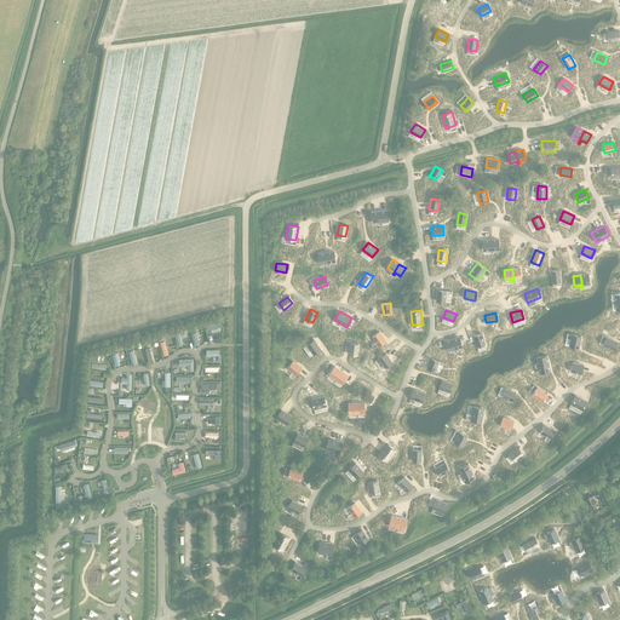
[(379,345),(386,340),(382,334),(379,332),(373,337),(379,345)]
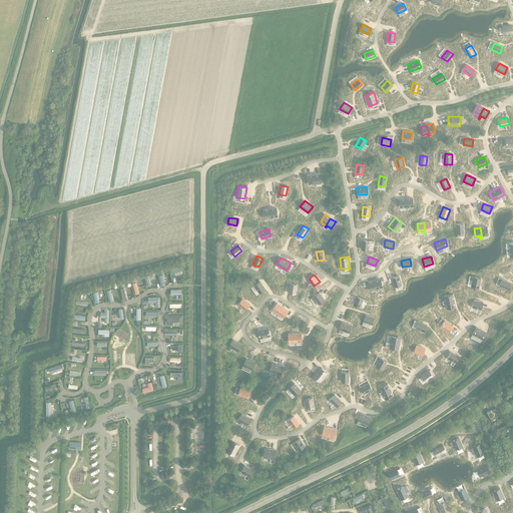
[(392,278),(395,287),(401,285),(399,276),(392,278)]
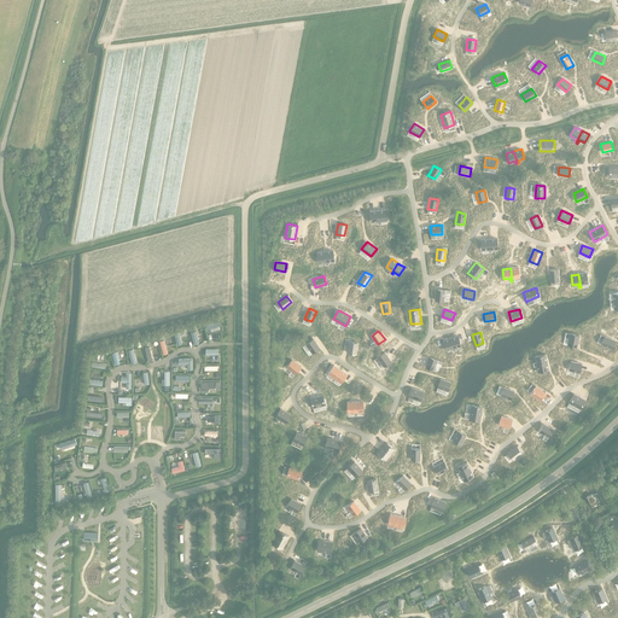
[(570,333),(567,345),(577,347),(579,336),(570,333)]
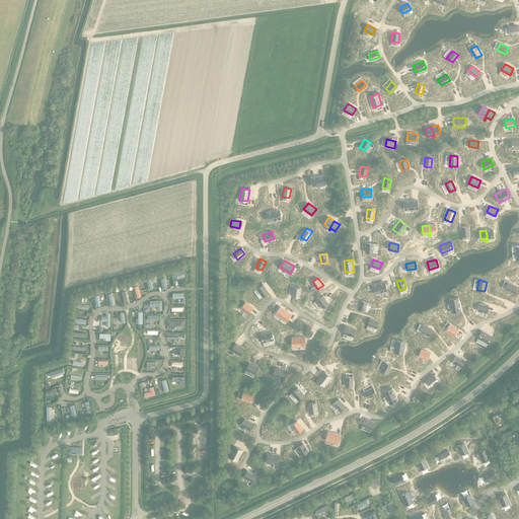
[(384,282),(378,284),(381,292),(381,294),(383,294),(382,291),(387,290),(384,282)]
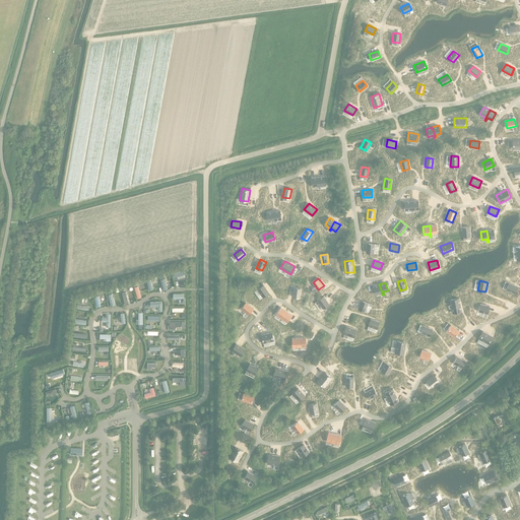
[(509,283),(506,289),(515,294),(517,286),(509,283)]
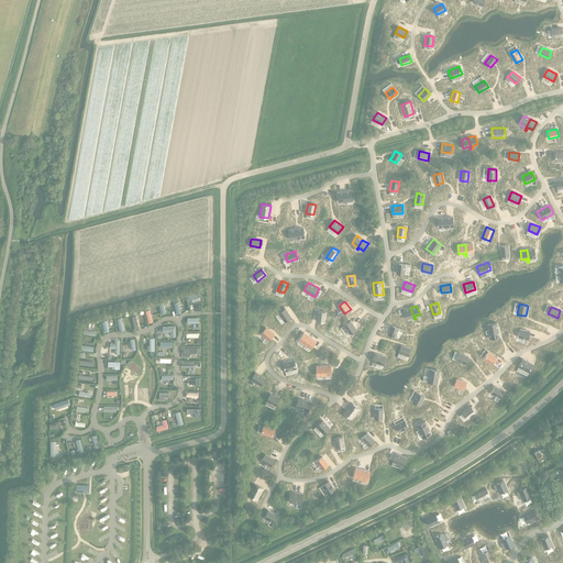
[(410,308),(404,310),(406,319),(411,317),(412,320),(414,319),(414,317),(410,308)]
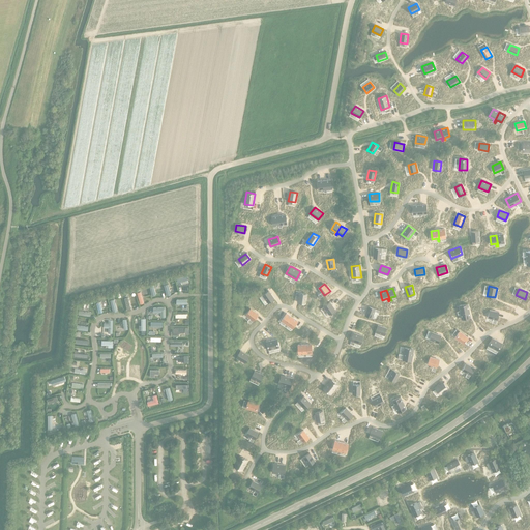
[(273,298),(268,291),(263,295),(268,302),(273,298)]
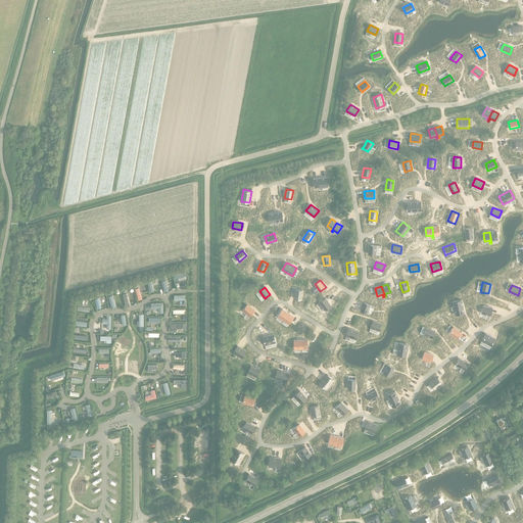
[(325,298),(320,302),(325,310),(331,305),(329,303),(325,298)]
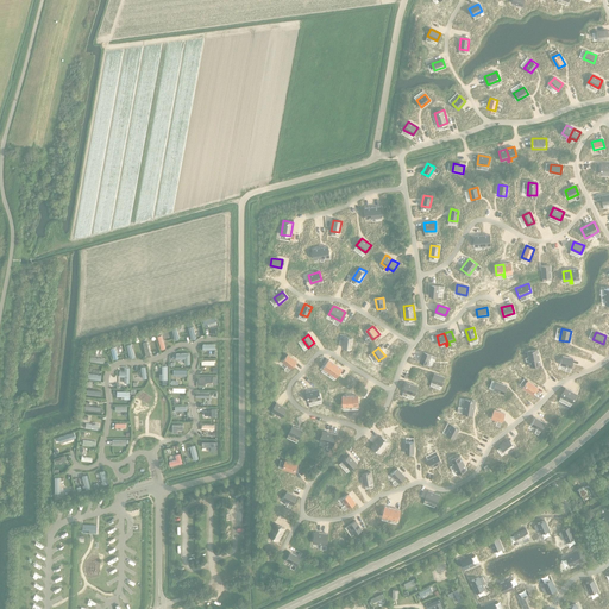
[(539,357),(538,350),(527,351),(528,355),(528,357),(525,358),(526,359),(539,357)]
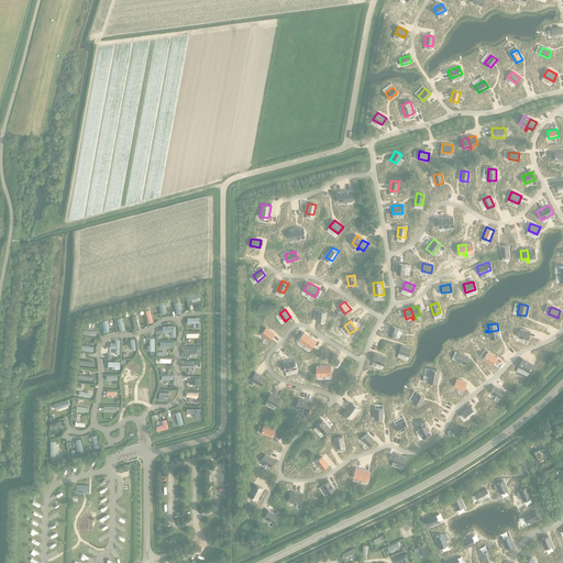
[(388,334),(395,337),(398,328),(392,324),(388,334)]
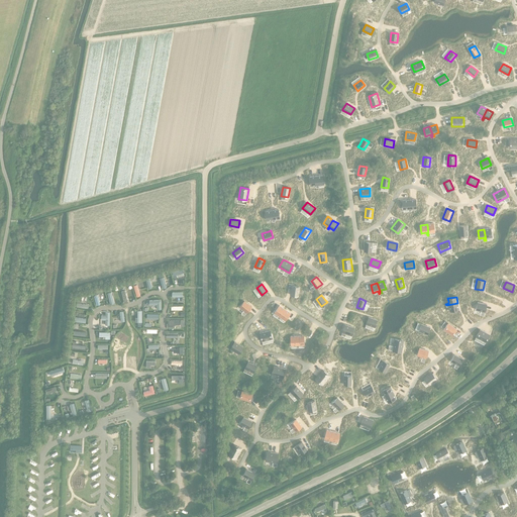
[(161,300),(149,300),(149,305),(157,304),(157,309),(162,309),(161,300)]
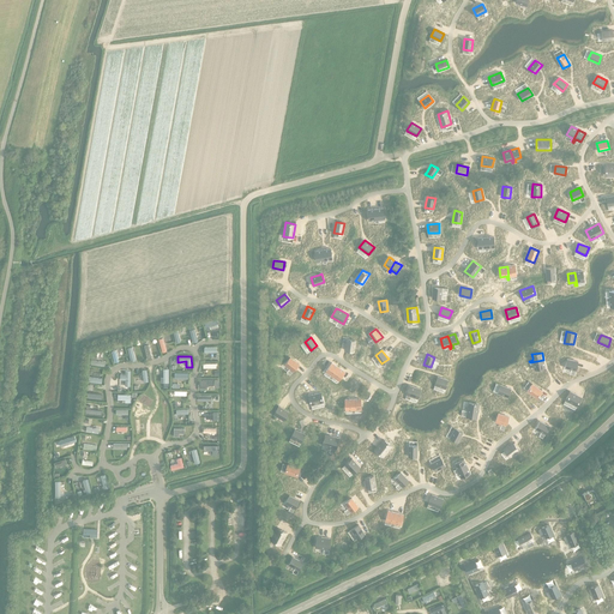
[(290,357),(286,365),(294,371),(299,365),(290,357)]
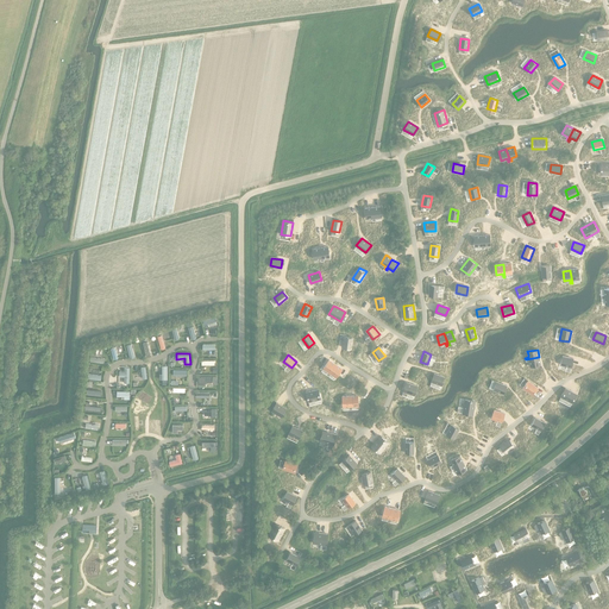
[(563,357),(560,364),(571,366),(573,359),(563,357)]
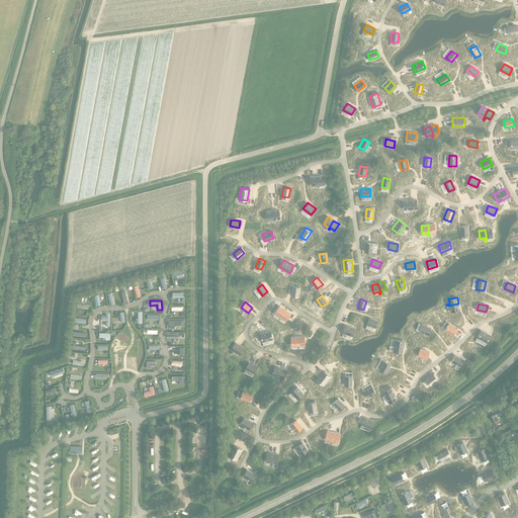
[(285,310),(280,306),(275,313),(279,316),(277,319),(278,319),(285,310)]
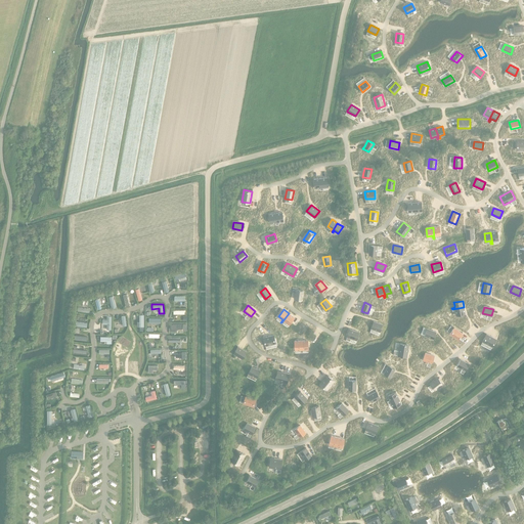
[(289,324),(294,317),(289,313),(281,322),(284,323),(285,321),(289,324)]
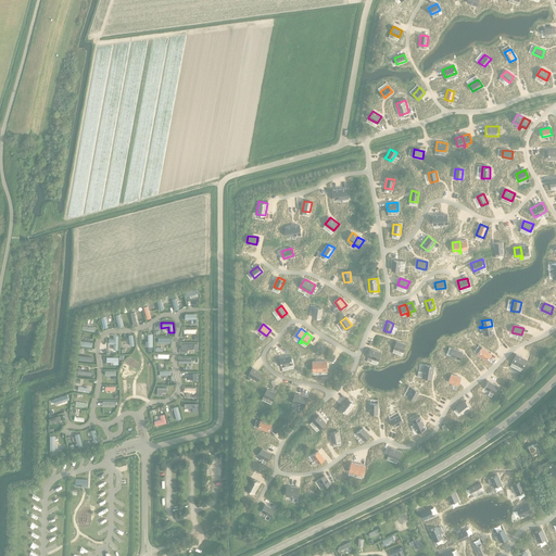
[(118,337),(113,337),(113,340),(109,340),(109,344),(113,344),(113,350),(118,350),(118,337)]
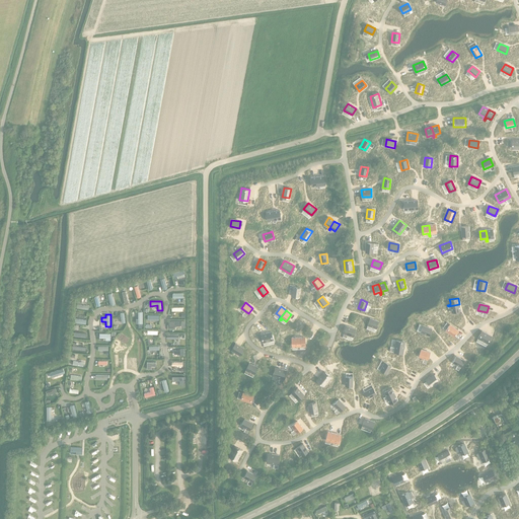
[(368,325),(376,328),(378,321),(370,318),(367,325),(368,325)]
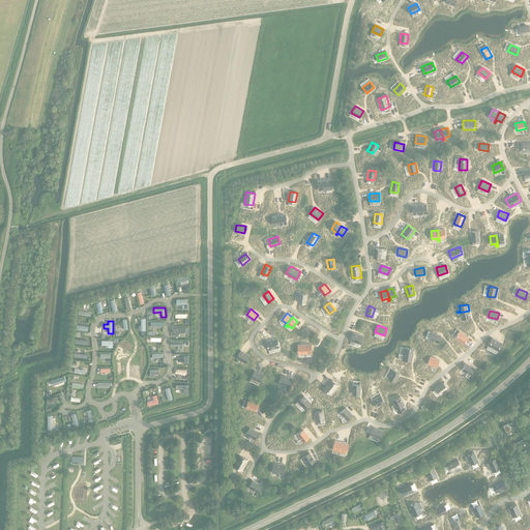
[(468,337),(460,331),(455,337),(464,344),(468,337)]
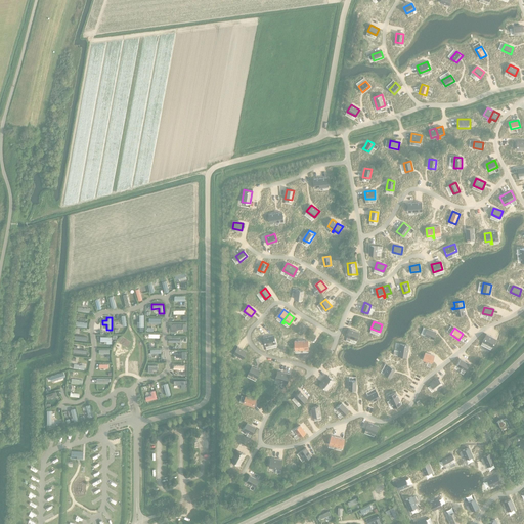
[(347,337),(356,340),(359,333),(352,330),(349,329),(347,337)]
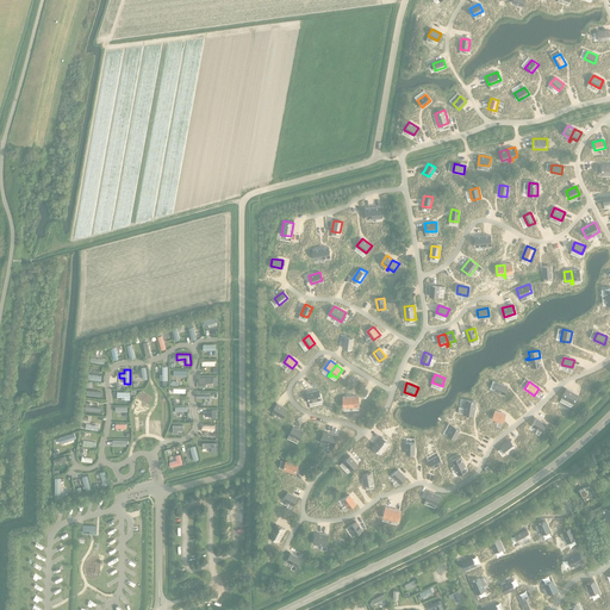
[(497,383),(495,390),(504,394),(508,386),(497,383)]
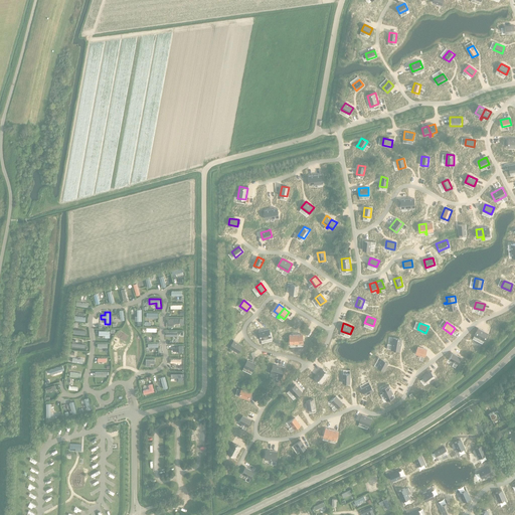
[(474,335),(475,335),(484,340),(488,333),(478,328),(474,335)]
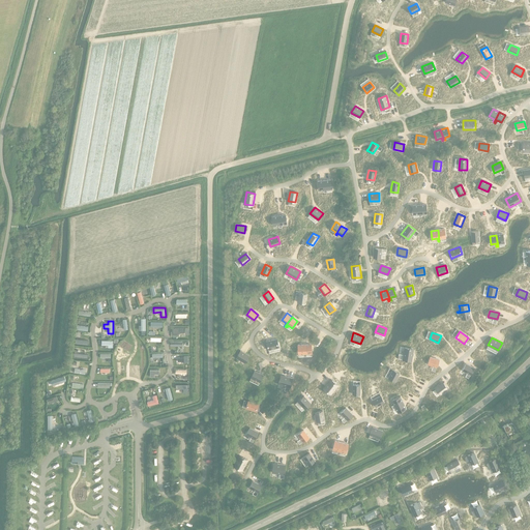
[(278,347),(277,339),(266,342),(268,350),(268,349),(278,347)]
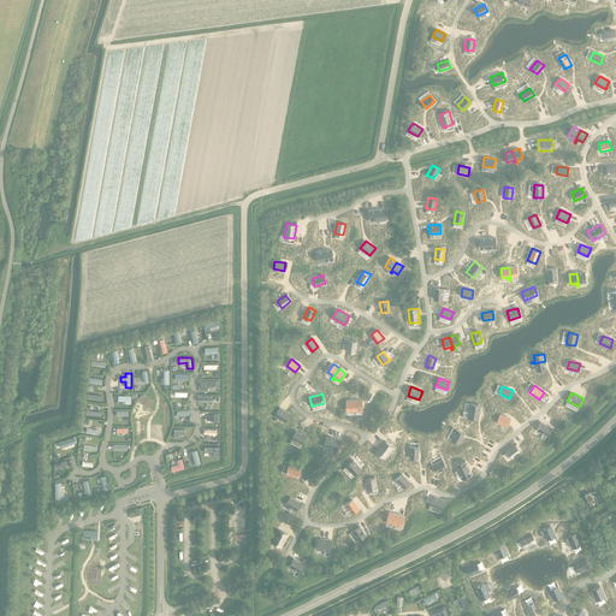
[(468,418),(479,420),(480,406),(471,404),(468,418)]
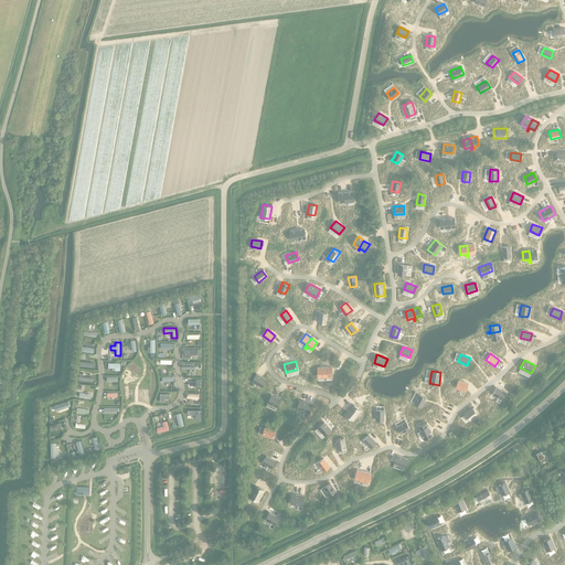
[(256,373),(252,381),(262,386),(266,380),(256,373)]
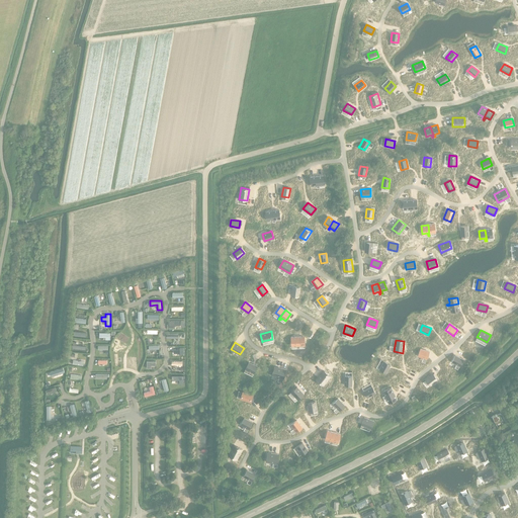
[(427,358),(429,352),(420,349),(418,355),(427,358)]
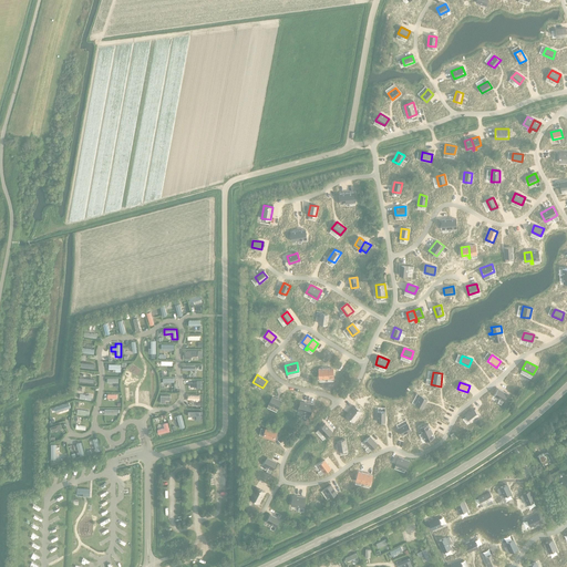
[(498,389),(495,395),(504,401),(507,394),(498,389)]
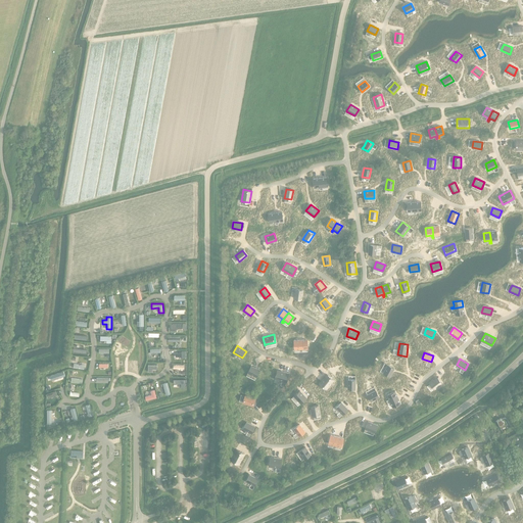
[(388,365),(387,365),(383,373),(389,376),(394,368),(388,365)]
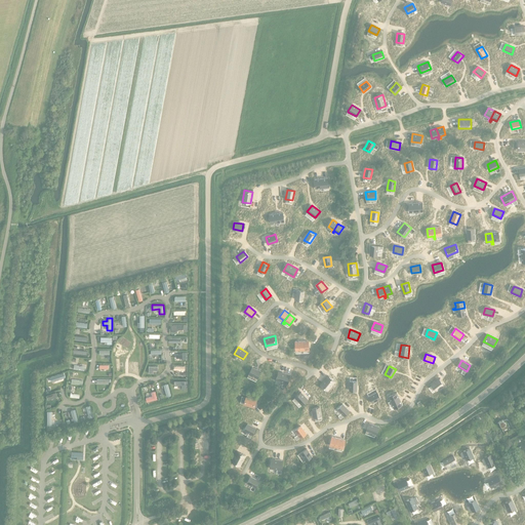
[(252,367),(249,373),(257,377),(260,371),(252,367)]
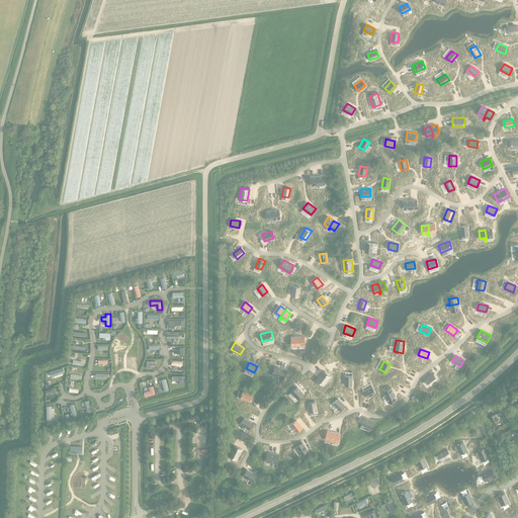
[(274,366),(272,375),(283,378),(286,370),(274,366)]
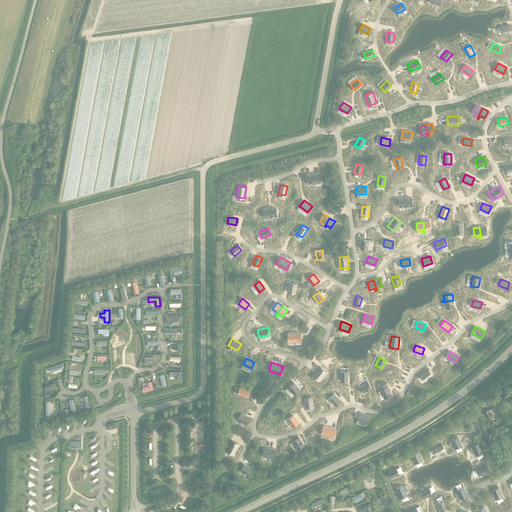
[(326,372),(320,366),(312,375),(319,381),(326,372)]
